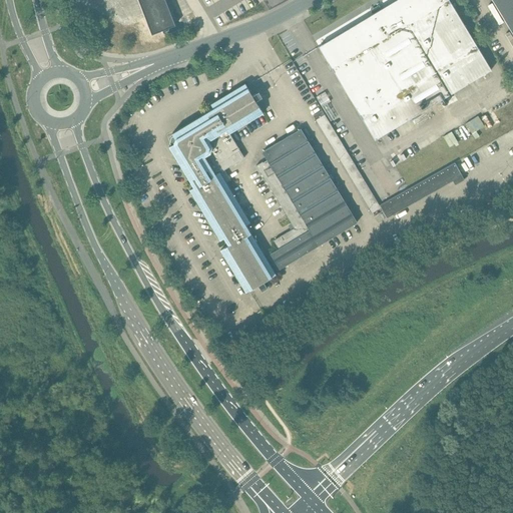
[(165,0),(138,0),(152,34),(175,25),(165,0)]
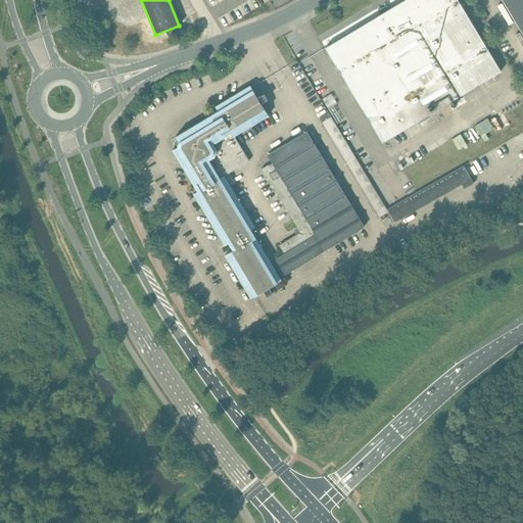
[(501,72),(458,0),(402,0),(325,47),(382,143),(501,72)]
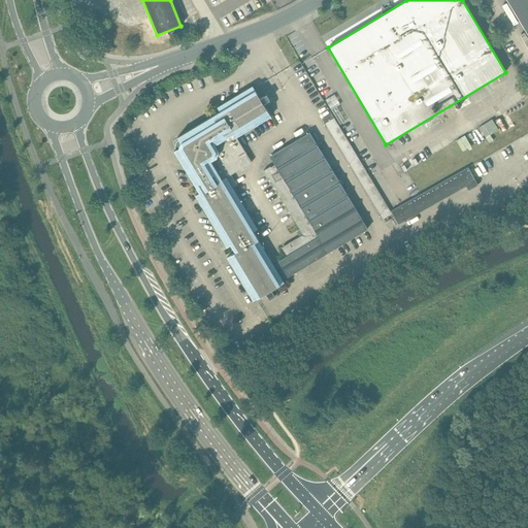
[(527,0),(506,0),(527,35),(527,0)]
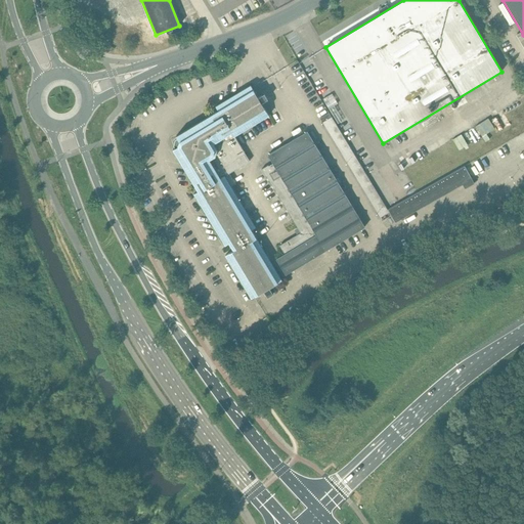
[(258,97),(252,88),(251,85),(216,106),(218,111),(176,136),(173,149),(199,191),(193,193),(225,246),(229,243),(233,250),(225,255),(251,299),(263,291),(267,297),(273,294),(269,288),(281,280),(251,229),(256,227),(224,176),(250,161),(234,136),(269,116),(261,103),(267,99),(264,94),(258,97)]
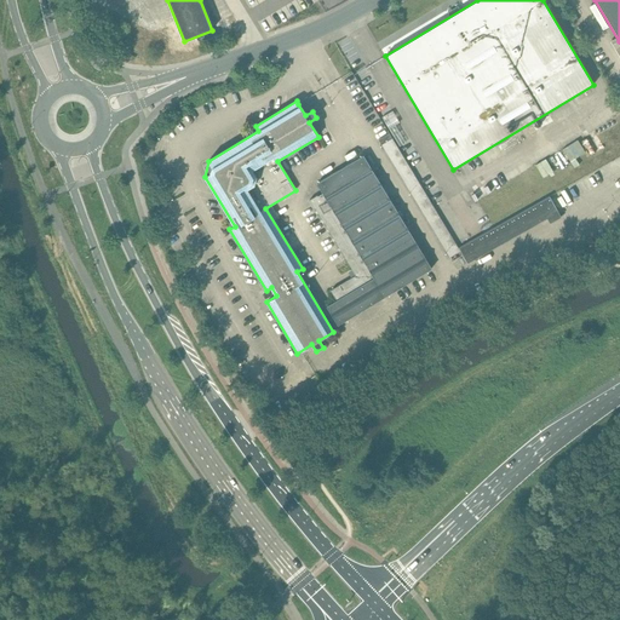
[(382,144),(403,179),(414,173),(391,137),(382,144)]
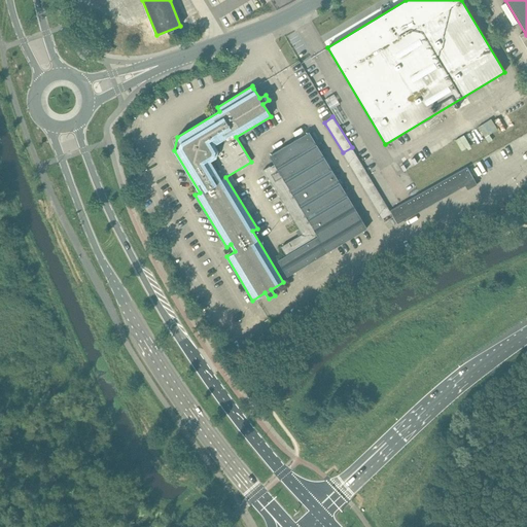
[(366,229),(309,132),(270,155),(274,164),(262,170),(267,177),(268,177),(303,234),(281,247),(286,255),(278,260),(287,276),(366,229)]
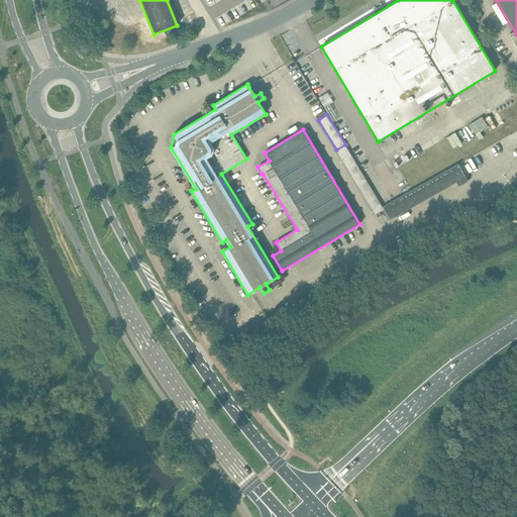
[(383,207),(382,207),(384,210),(387,216),(390,220),(455,182),(458,187),(468,181),(457,164),(383,207)]
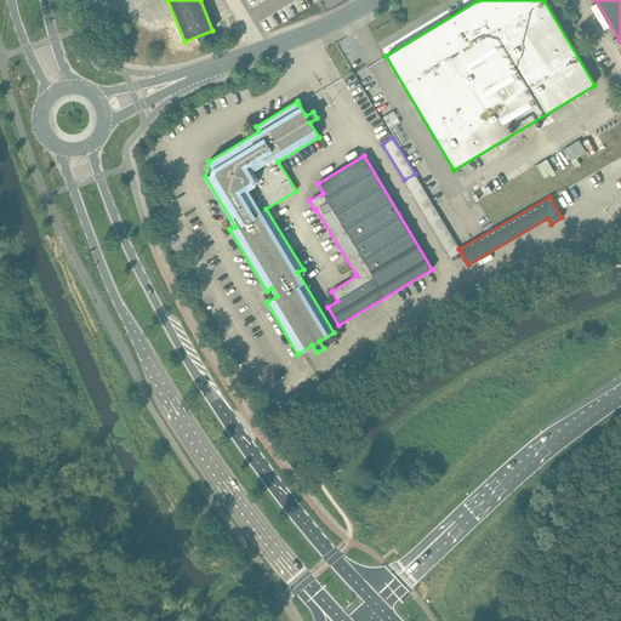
[(459,254),(440,216),(431,220),(448,258),(459,254)]
